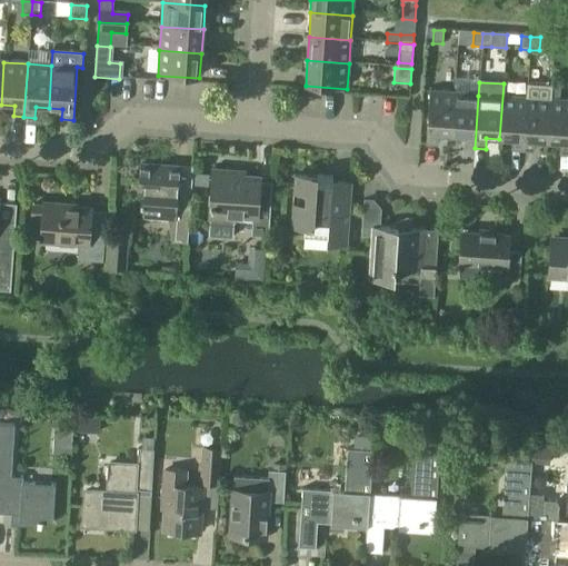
[(527,86),(504,83),(499,139),(512,140),(512,151),(522,151),(526,99),(527,87),(527,86)]
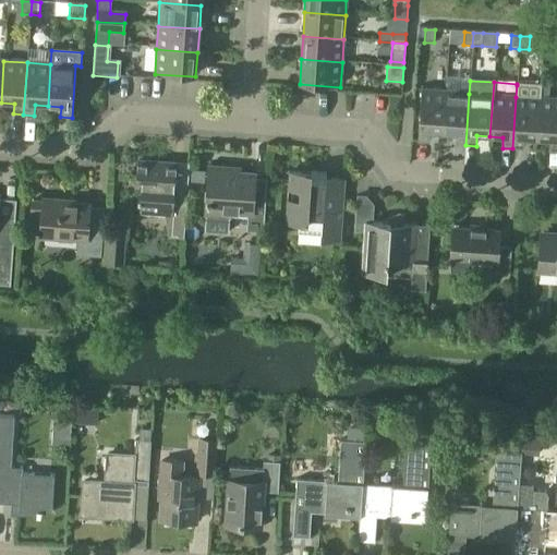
[(542,86),(517,85),(516,97),(512,148),(522,149),(523,139),(539,140),(542,86)]
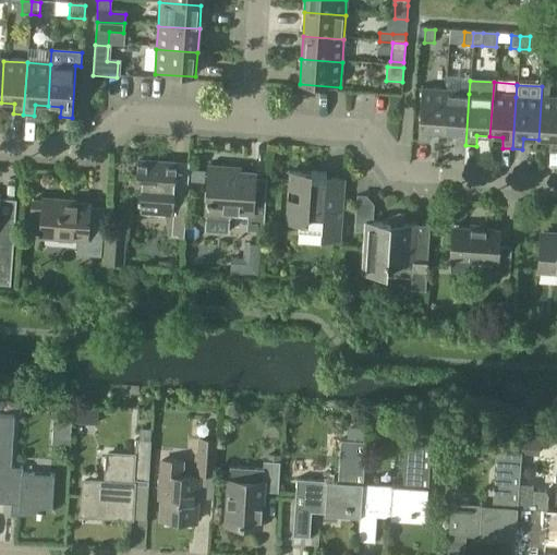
[(421,91),(419,132),(418,142),(430,143),(430,132),(443,133),(446,92),(421,91)]
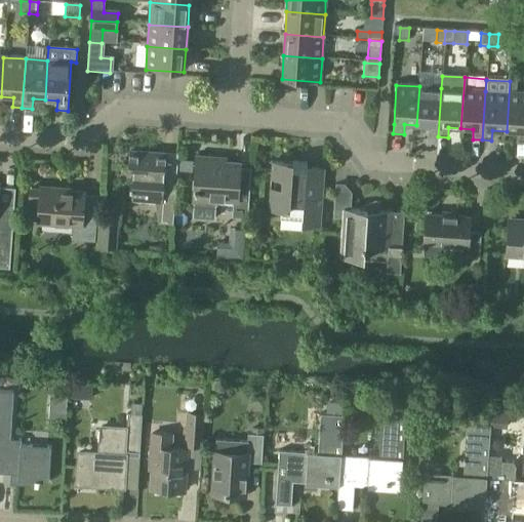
[(419,86),(416,125),(429,126),(429,136),(438,136),(441,88),(419,86)]
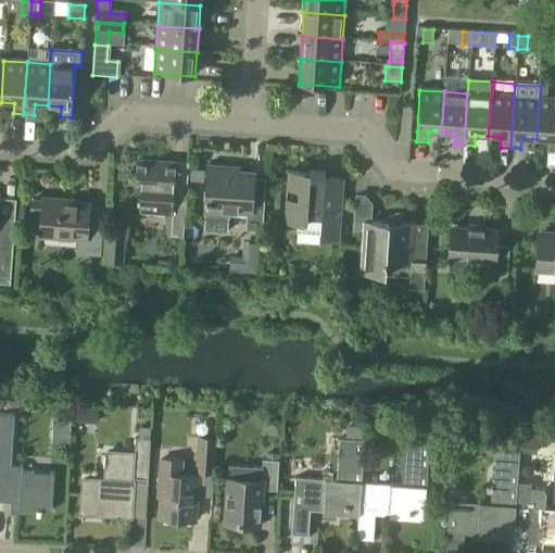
[(554,99),(539,98),(537,139),(547,140),(547,151),(554,150),(554,99)]
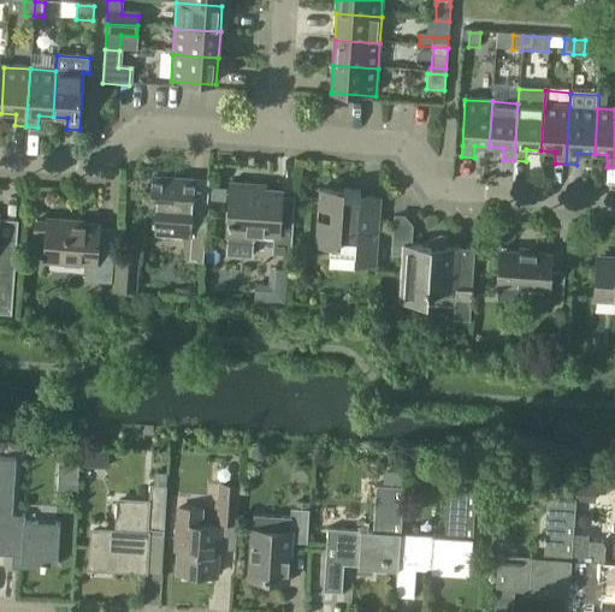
[(194,184),(152,180),(151,200),(157,200),(154,235),(183,236),(185,261),(185,262),(203,262),(207,202),(208,192),(194,191),(194,184)]
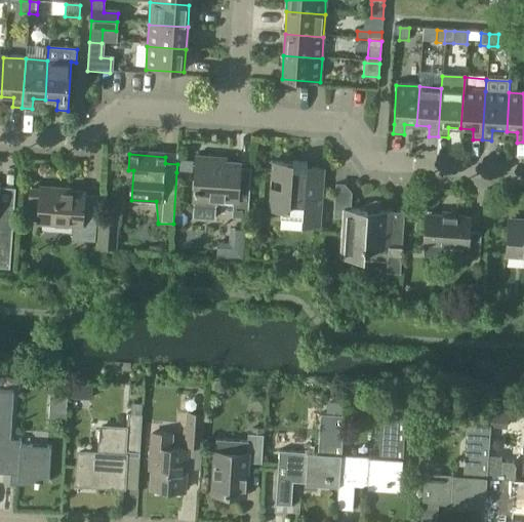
[(194,203),(193,219),(215,221),(216,204),(216,200),(234,202),(233,210),(232,218),(247,219),(248,211),(251,170),(239,169),(239,165),(213,164),(213,160),(197,159),(197,164),(196,173),(195,183),(194,203)]
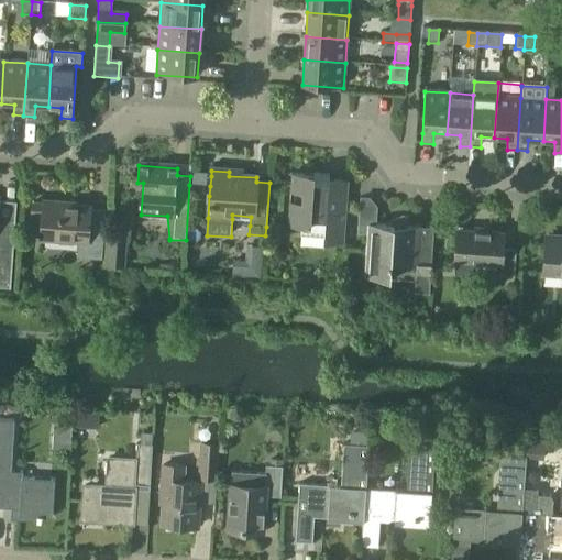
[(348,184),(328,183),(328,185),(313,184),(313,177),(291,176),(288,226),(301,227),(300,238),(324,239),(323,243),(344,244),(348,184)]
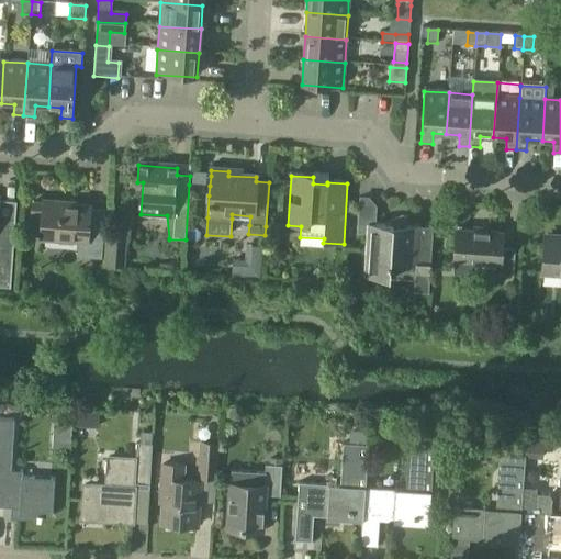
[(41,241),(78,243),(77,259),(101,260),(103,232),(88,231),(90,210),(90,208),(64,205),(64,204),(43,202),(43,204),(33,204),(31,227),(42,228),(41,241)]
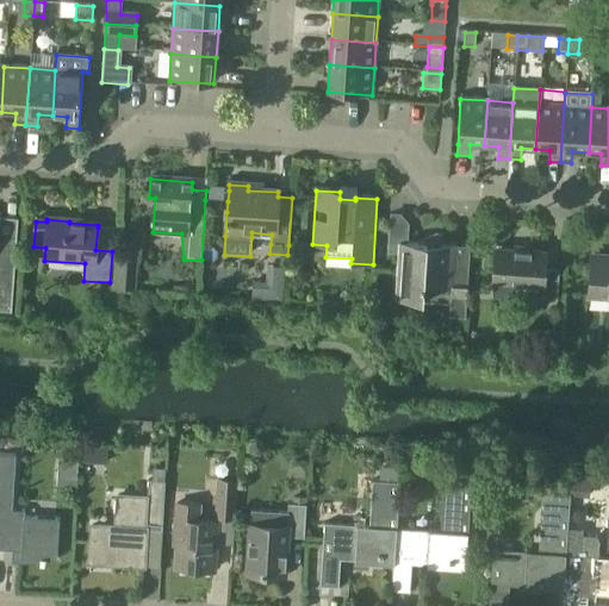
[(389,243),(387,255),(397,255),(395,301),(449,305),(448,319),(465,320),(470,249),(442,248),(442,237),(439,239),(437,236),(424,242),(423,245),(408,245),(398,244),(389,243)]
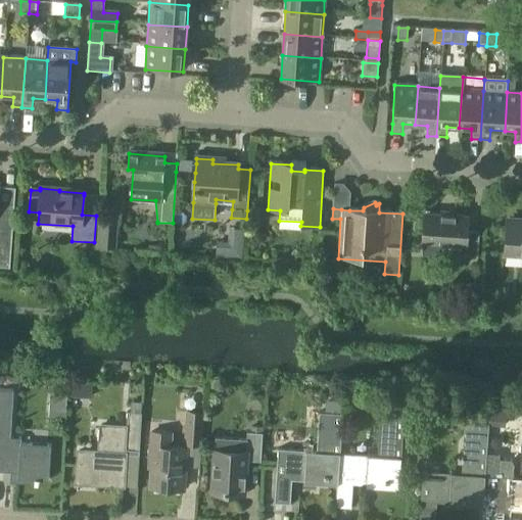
[(0,265),(9,266),(9,269),(12,235),(14,206),(0,205),(0,265)]
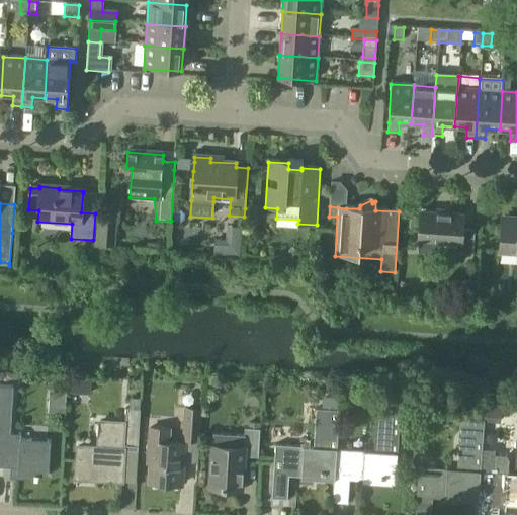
[(438,243),(461,245),(460,255),(472,256),(475,232),(462,231),(463,216),(420,212),(418,242),(417,254),(437,255),(438,243)]
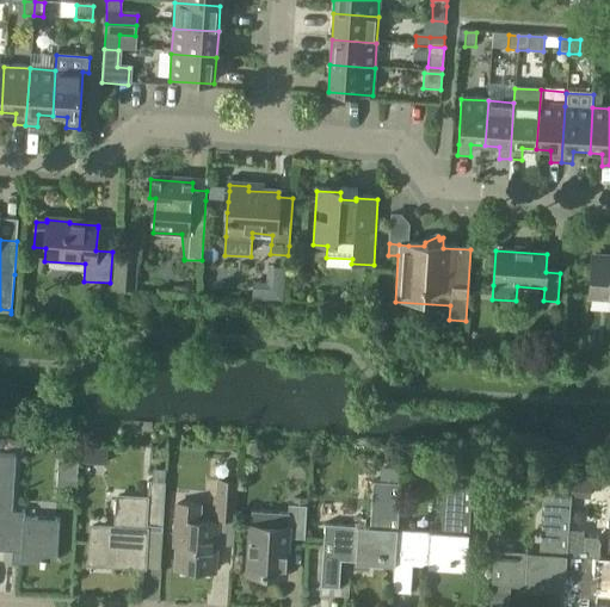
[(133,287),(135,256),(118,255),(116,286),(133,287)]
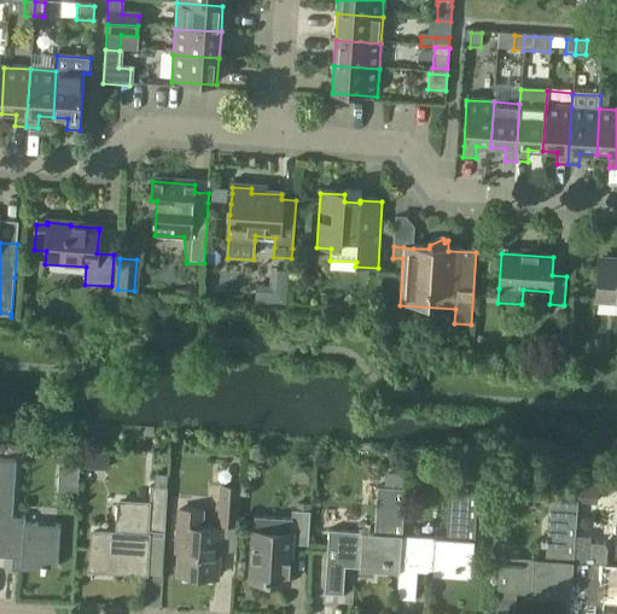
[(616,303),(616,264),(598,263),(595,302),(616,303)]
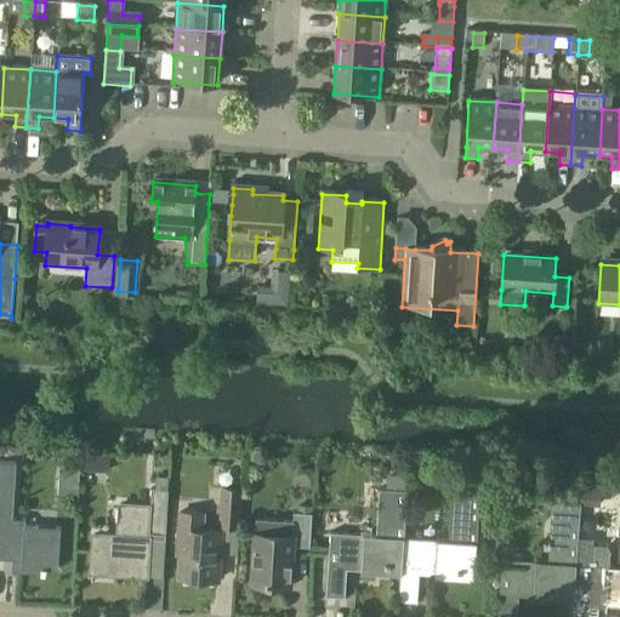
[(273,273),(271,306),(286,308),(290,274),(273,273)]
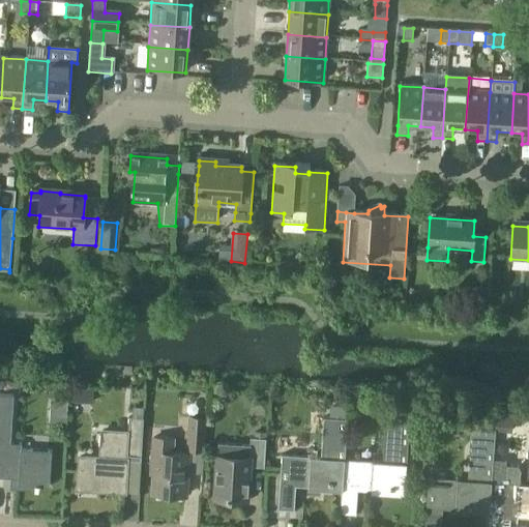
[(94,257),(88,251),(79,260),(84,265),(85,266),(94,257)]
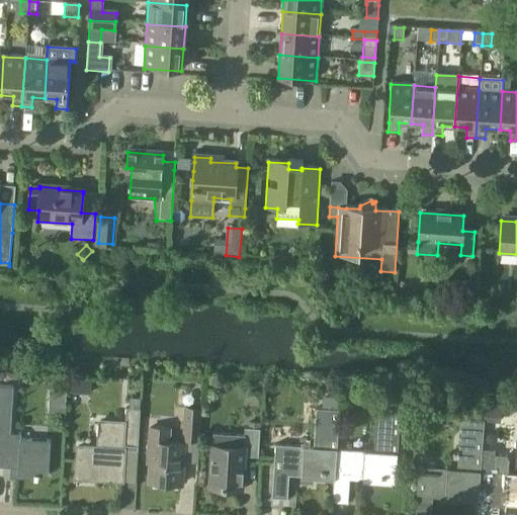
[(274,446),(270,500),(286,501),(288,473),(300,474),(300,480),(332,482),(333,475),(334,475),(335,450),(336,450),(339,412),(339,397),(323,397),(322,410),(315,410),(313,448),(274,446)]
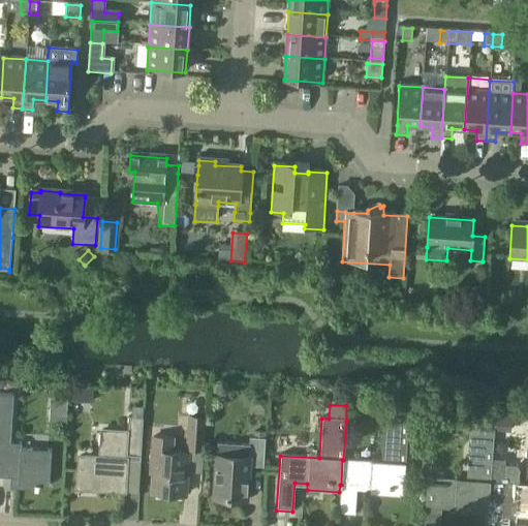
[(102,434),(101,454),(103,454),(103,460),(80,458),(78,490),(114,492),(124,493),(124,481),(126,462),(127,462),(127,457),(140,458),(142,421),(128,420),(127,435),(102,434)]
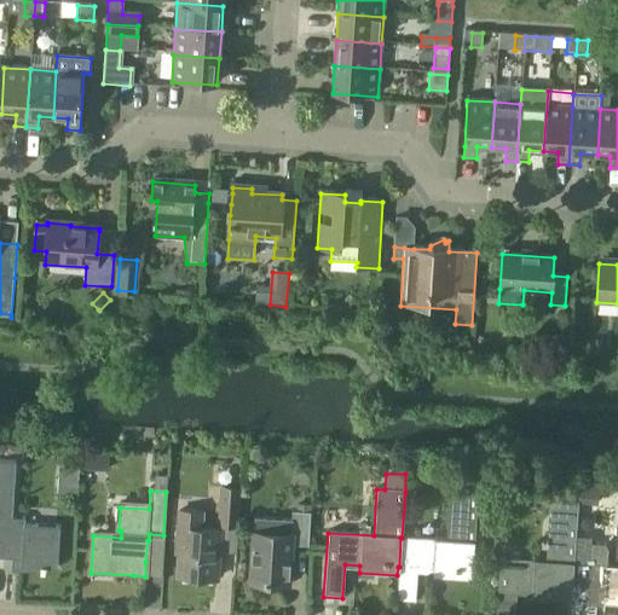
[(221,500),(219,528),(236,529),(237,531),(240,494),(221,492),(221,500)]
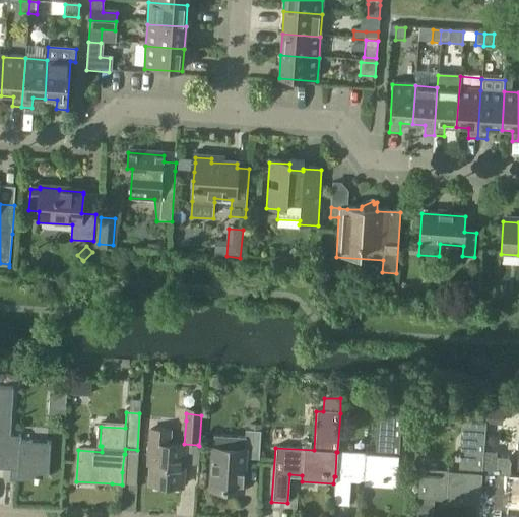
[(375,454),(337,452),(336,452),(335,476),(334,476),(333,483),(332,506),(348,507),(350,478),(364,479),(363,486),(396,489),(396,480),(401,417),(377,415),(375,454)]
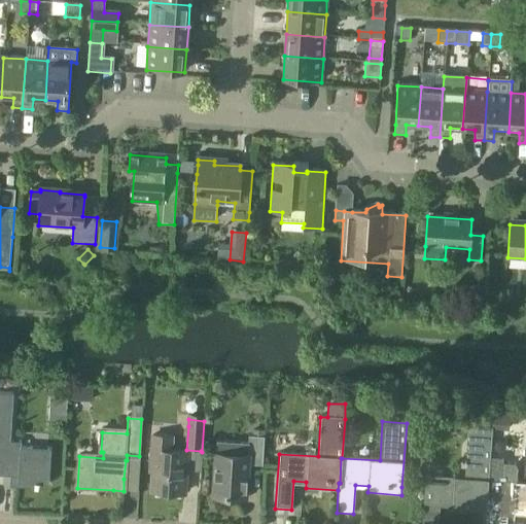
[(492,429),(467,427),(464,479),(425,477),(424,488),(421,523),(437,523),(440,503),(453,503),(452,511),(485,513),(485,505),(486,505),(488,481),(489,481),(492,429)]
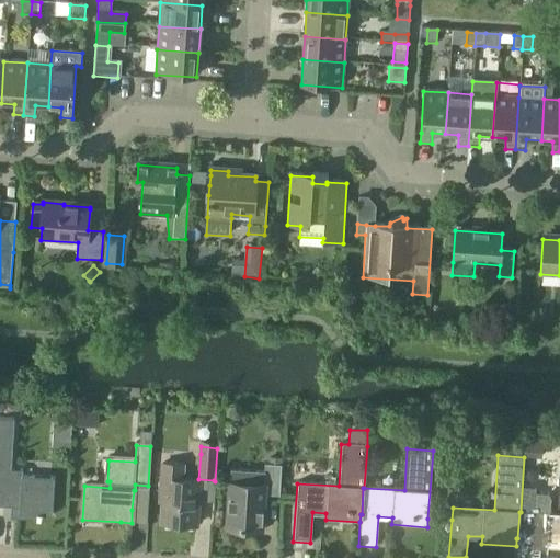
[(278,497),(281,466),(264,465),(263,474),(230,471),(229,485),(226,528),(247,531),(247,532),(262,533),(262,522),(261,522),(263,496),(278,497)]
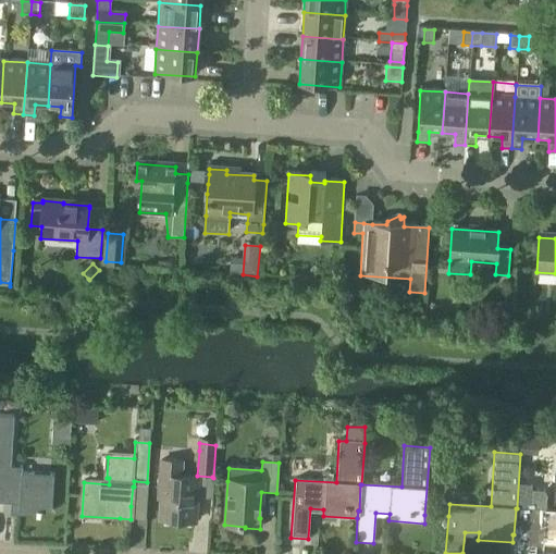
[(160,521),(195,524),(198,480),(181,479),(181,471),(182,465),(161,463),(160,470),(159,494),(162,494),(160,521)]
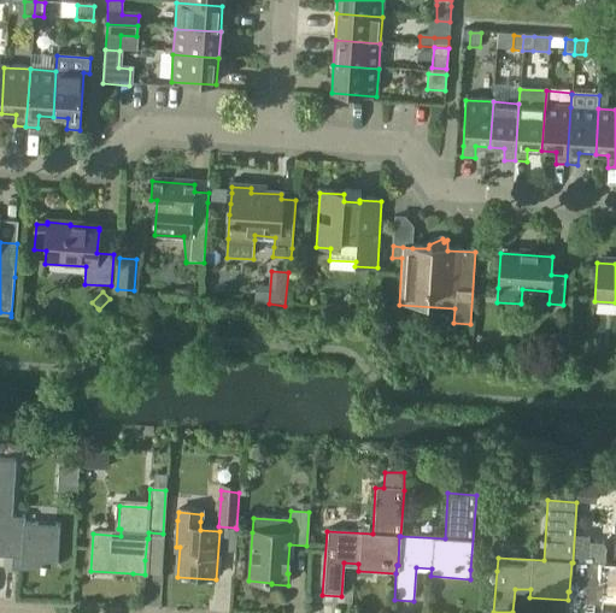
[(0,558),(12,559),(12,566),(21,566),(41,567),(40,573),(45,573),(45,569),(56,569),(58,526),(45,525),(46,518),(24,517),(24,519),(0,517),(0,558)]
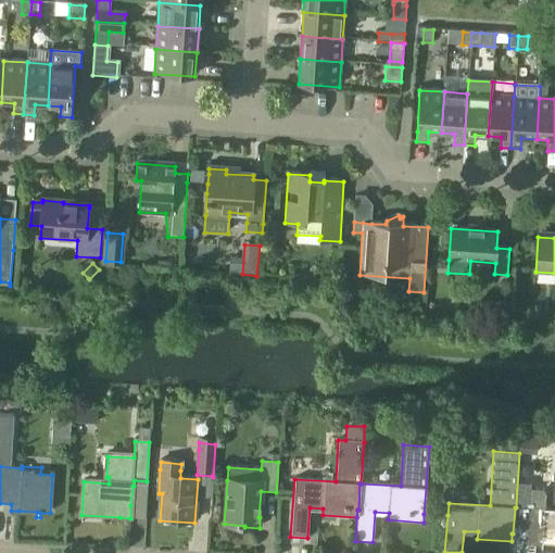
[(527,552),(529,536),(543,537),(543,543),(554,544),(554,504),(554,510),(544,510),(545,494),(543,491),(529,490),(526,494),(525,508),(516,507),(515,507),(513,533),(512,533),(512,541),(509,552),(527,552)]
